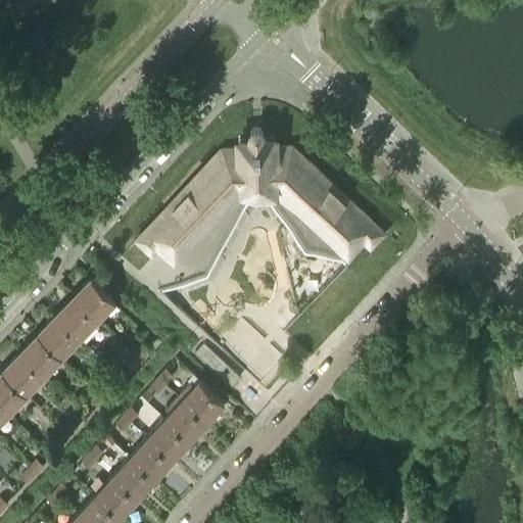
[(370,244),(383,230),(291,145),(275,145),(274,137),(263,138),(263,133),(263,131),(262,130),(262,129),(260,129),(258,128),(257,127),(256,127),(255,127),(254,127),(252,128),(251,129),(250,130),(249,132),(249,138),(238,139),(238,146),(219,150),(137,239),(153,254),(138,271),(161,293),(207,276),(247,203),(270,202),(304,252),(340,260),(345,265),(361,249),(363,251),(370,243),(370,244)]
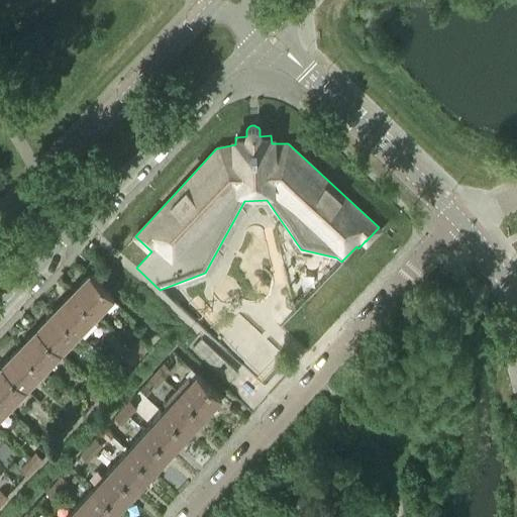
[(89,272),(72,291),(95,313),(113,294),(89,272)]
